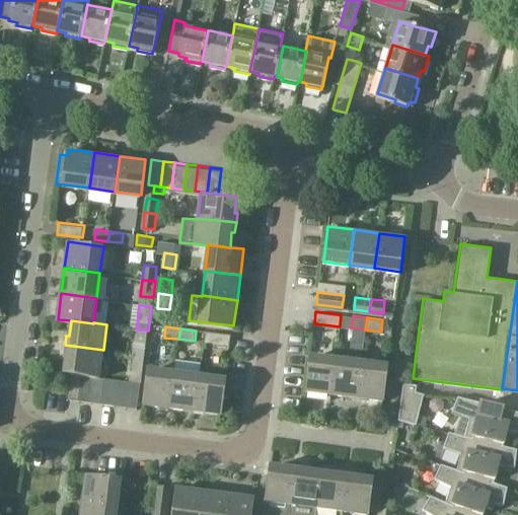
[(204,344),(229,346),(231,334),(205,329),(204,344)]
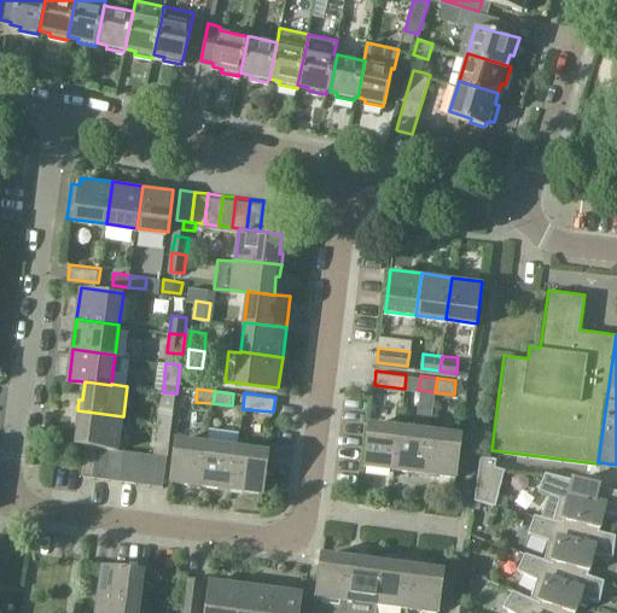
[(161,406),(158,425),(173,426),(175,408),(161,406)]
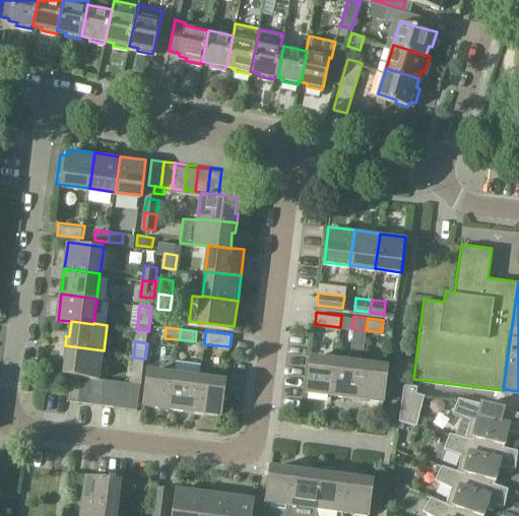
[(363,350),(365,342),(351,341),(350,348),(363,350)]
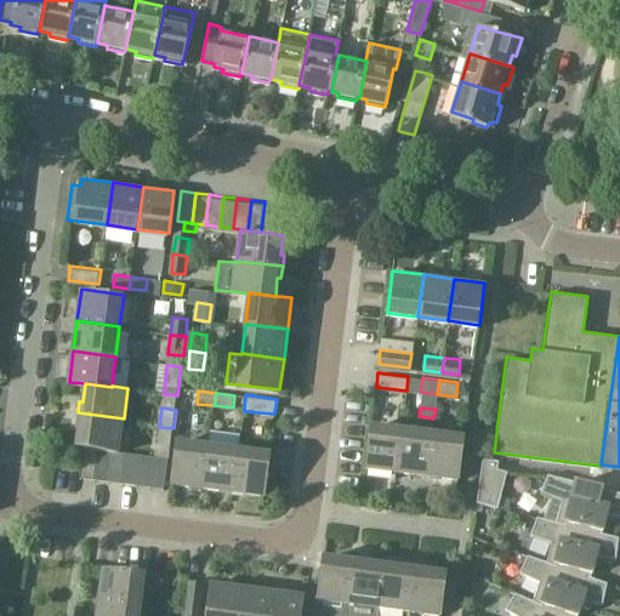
[(120,450),(124,418),(78,412),(77,425),(80,425),(78,444),(85,445),(100,448),(114,449),(120,450)]
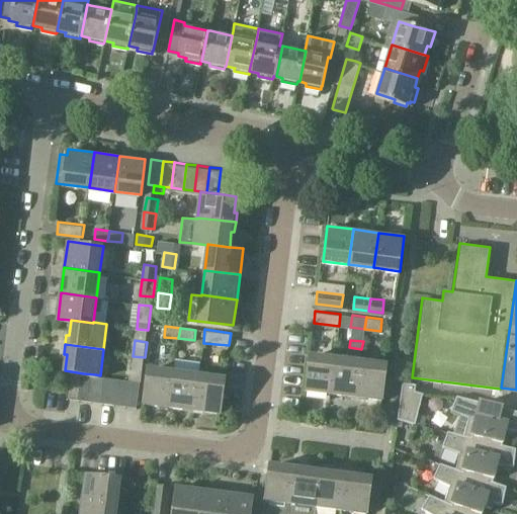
[(305,389),(331,392),(335,356),(310,353),(305,389)]
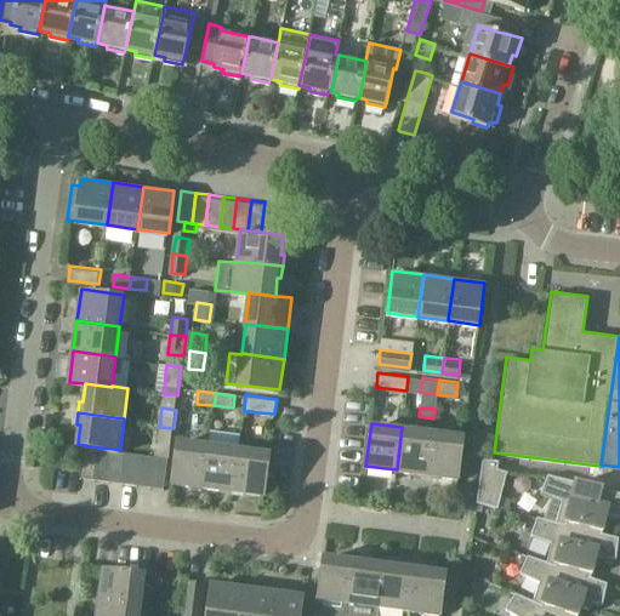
[(174,428),(159,427),(158,443),(171,445),(174,428)]
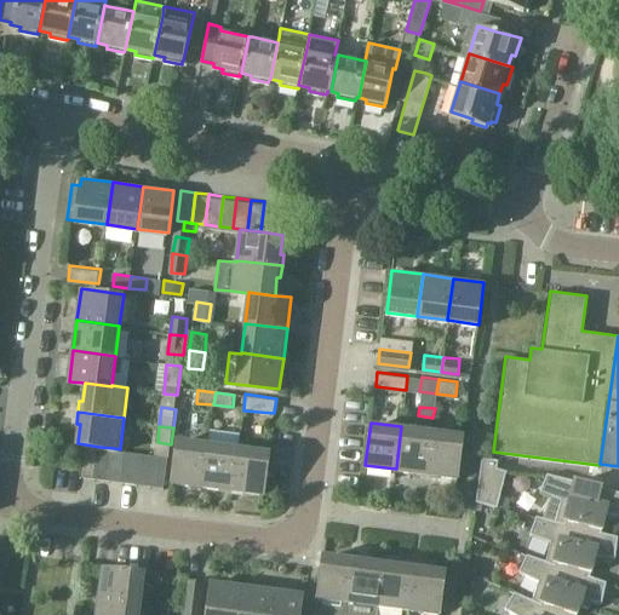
[(431,430),(401,426),(396,469),(427,472),(431,430)]
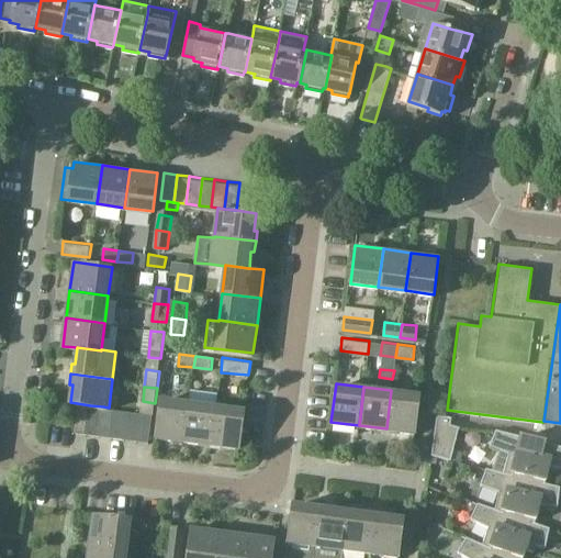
[(419,394),(391,390),(386,428),(415,433),(419,394)]
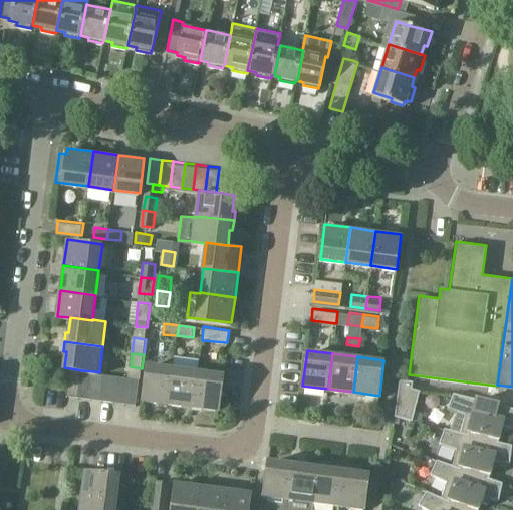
[(144,399),(169,402),(174,367),(148,363),(144,399)]
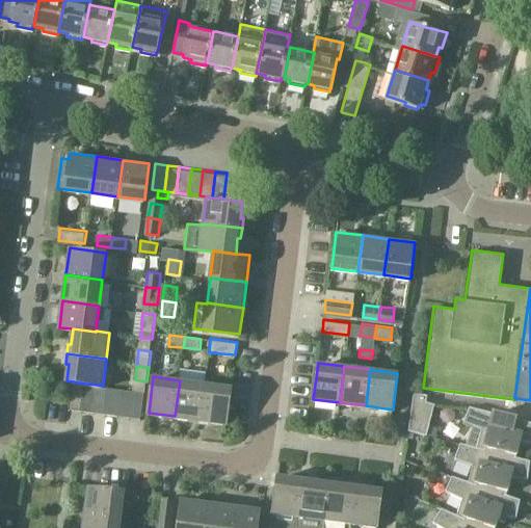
[(206,384),(180,380),(175,416),(201,420),(206,384)]
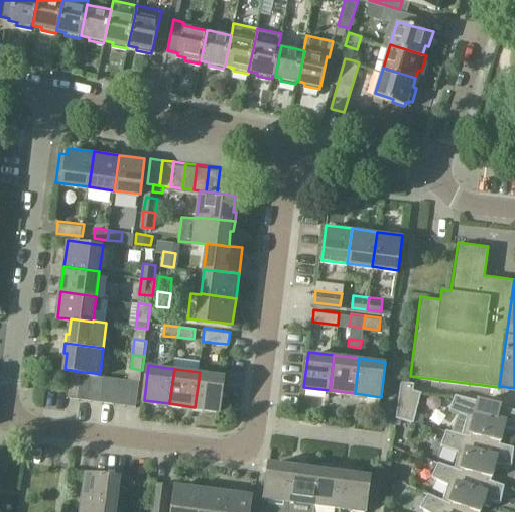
[(68,395),(80,397),(83,372),(71,370),(68,395)]
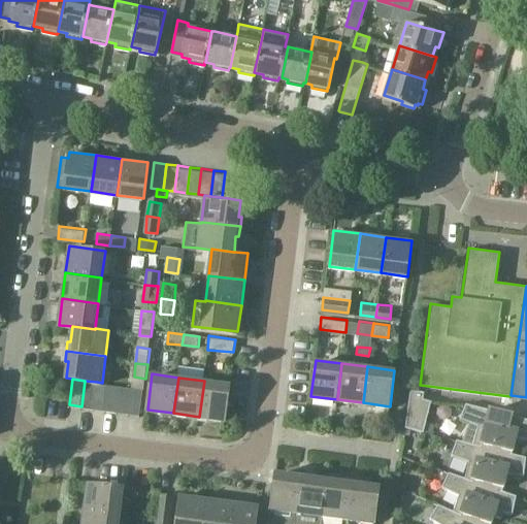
[(81,406),(93,407),(97,382),(85,381),(81,406)]
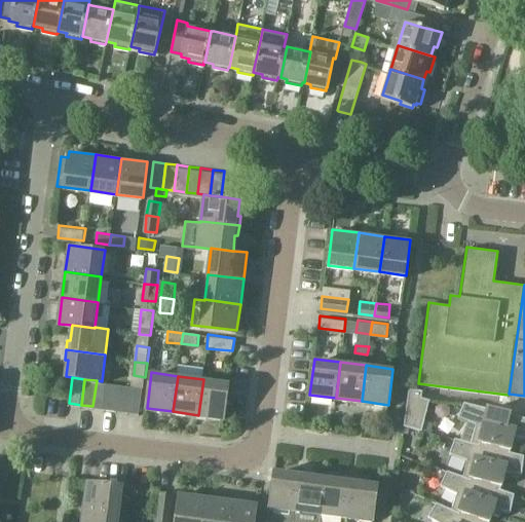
[(229,382),(203,379),(198,415),(225,418),(229,382)]
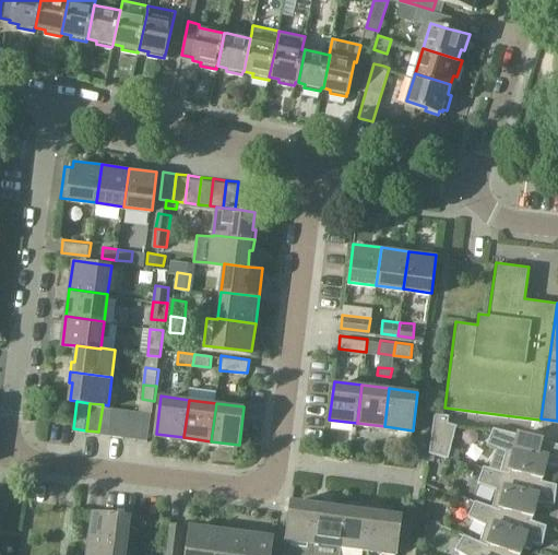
[(98,432),(111,434),(115,406),(108,405),(103,404),(98,432)]
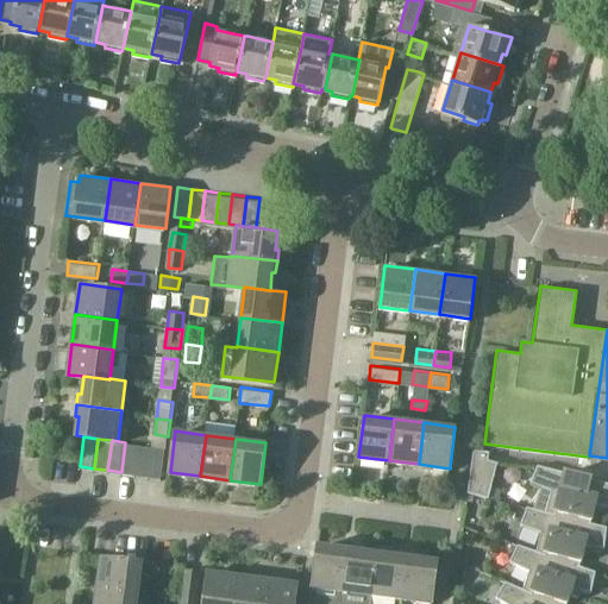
[(121,472),(135,473),(138,444),(125,442),(121,472)]
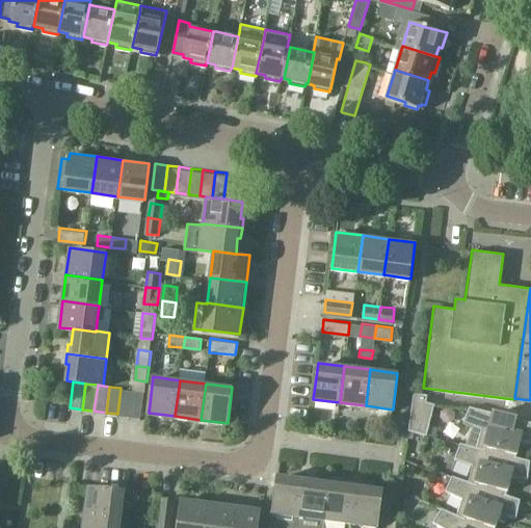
[(117,414),(130,416),(133,390),(121,388),(117,414)]
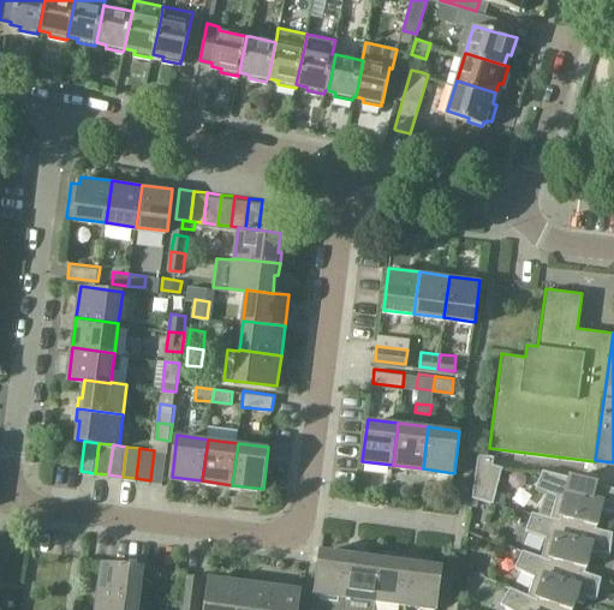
[(168,452),(154,450),(150,480),(164,482),(168,452)]
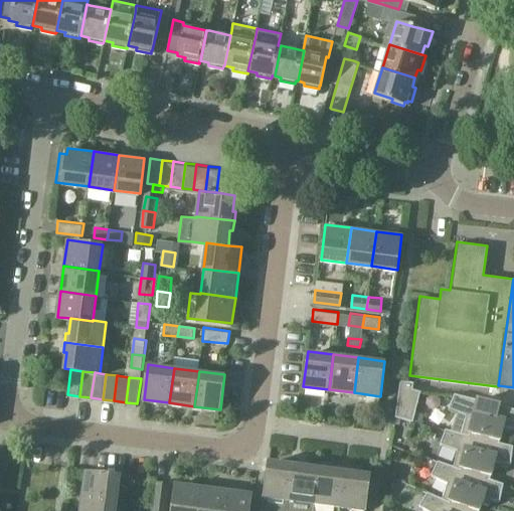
[(395,414),(413,419),(421,389),(413,387),(414,380),(400,378),(395,414)]
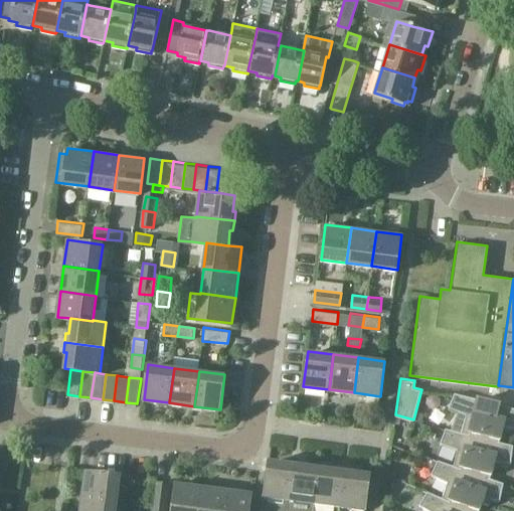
[(462,432),(499,441),(500,440),(504,423),(513,424),(513,405),(455,391),(449,406),(459,409),(452,429),(462,431),(462,432)]
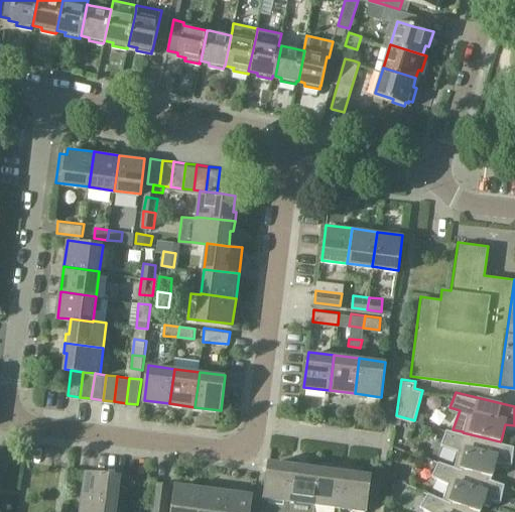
[(492,478),(496,461),(512,463),(514,451),(514,444),(501,440),(500,441),(463,432),(463,431),(453,429),(446,427),(440,442),(459,449),(455,465),(455,466),(492,478)]
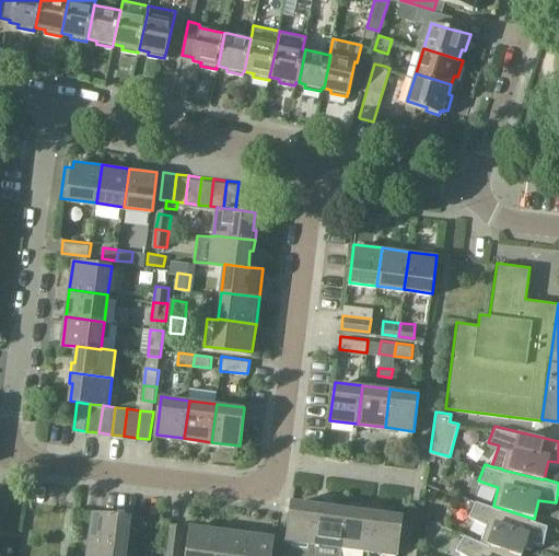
[(481,541),(515,555),(520,555),(524,544),(533,547),(534,541),(544,543),(548,523),(534,519),(493,506),(493,505),(476,499),(468,514),(487,523),(481,540),(481,541)]
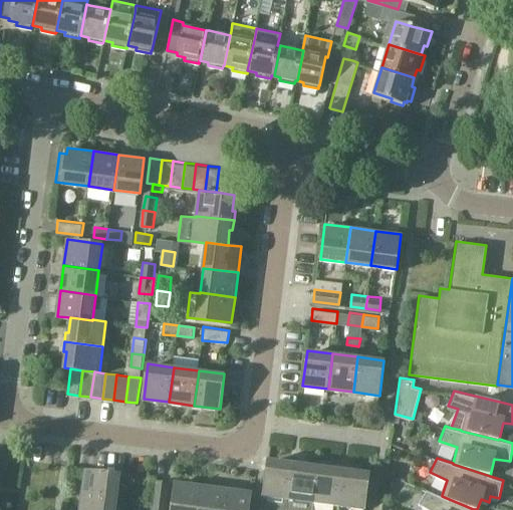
[(267,460),(266,469),(263,495),(288,498),(293,460),(284,459),(284,462),(267,460)]
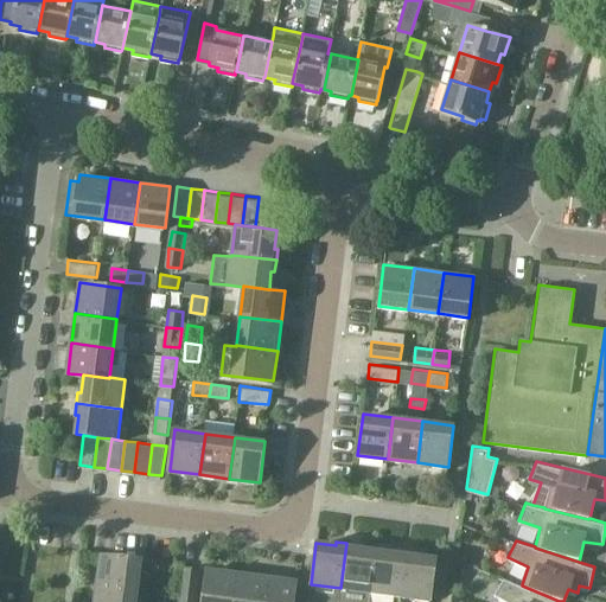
[(340,588),(370,591),(376,550),(357,548),(358,545),(346,543),(340,588)]
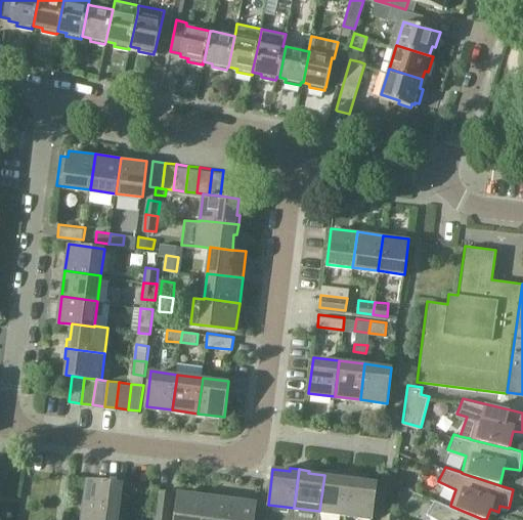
[(319,511),(345,515),(350,476),(341,475),(341,478),(324,475),(319,511)]
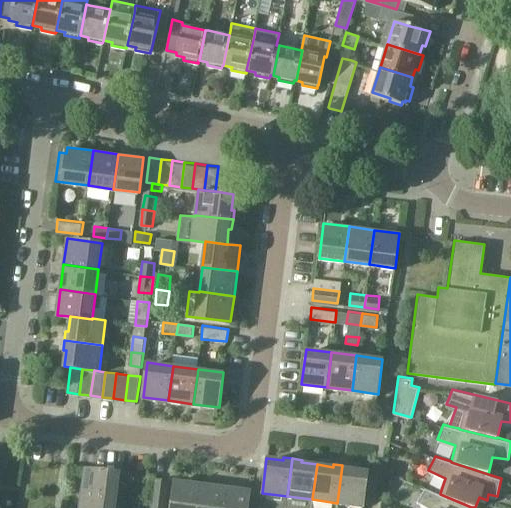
[(352,466),(342,465),(337,503),(363,506),(367,471),(351,469),(352,466)]
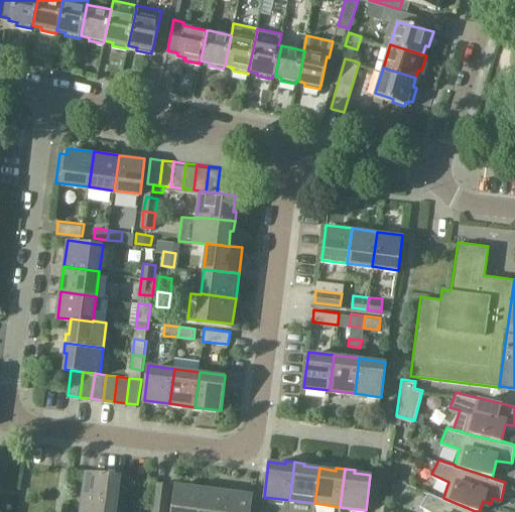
[(86,472),(82,498),(117,503),(120,476),(86,472)]
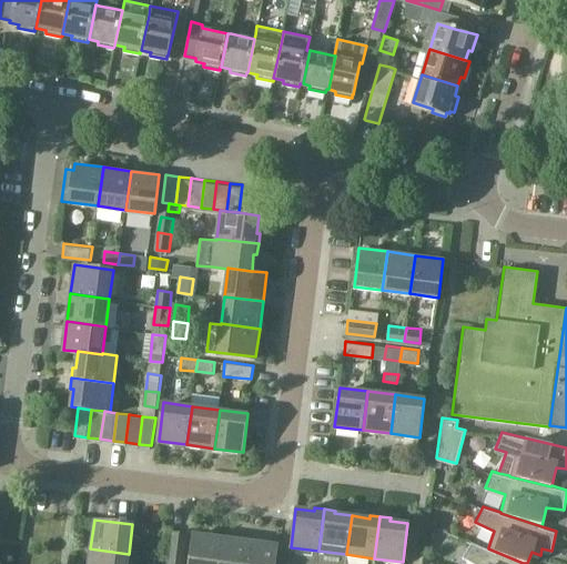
[(173,530),(169,559),(183,561),(186,532),(173,530)]
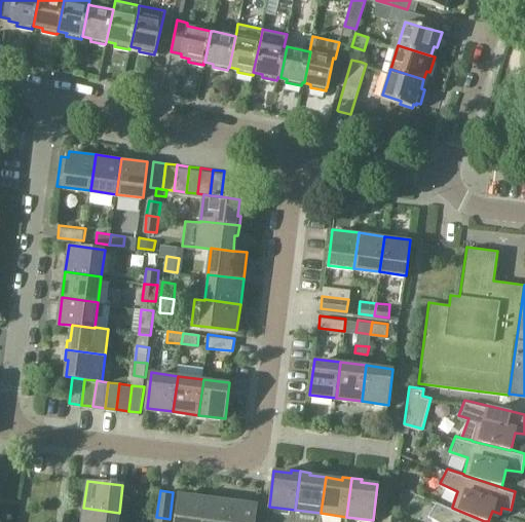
[(175,521),(201,521),(205,496),(179,492),(175,521)]
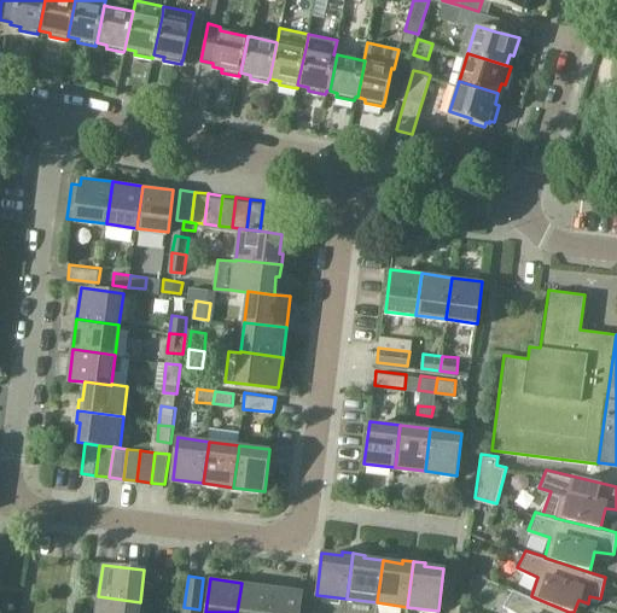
[(267,612),(272,587),(242,583),(237,612),(267,612)]
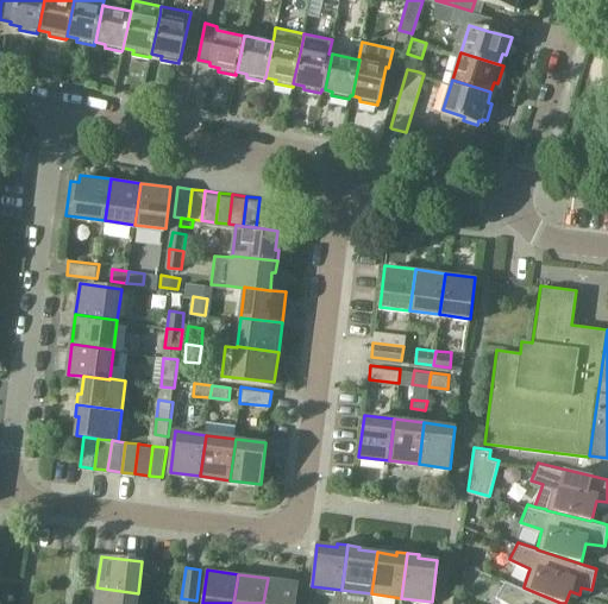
[(294,603),(298,583),(268,578),(263,603),(294,603)]
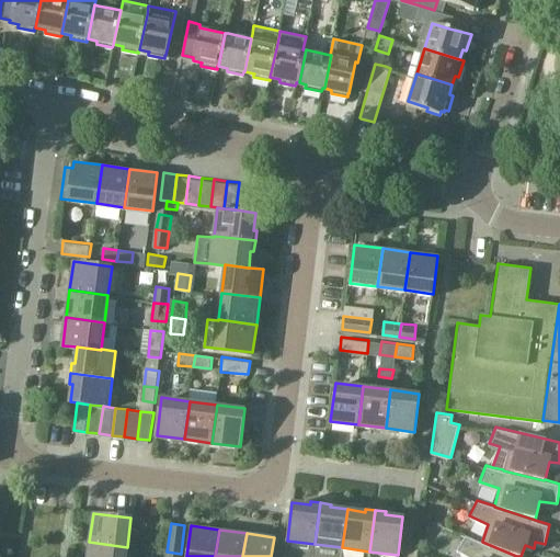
[(516,556),(482,542),(482,541),(466,534),(457,548),(470,556),(516,556)]
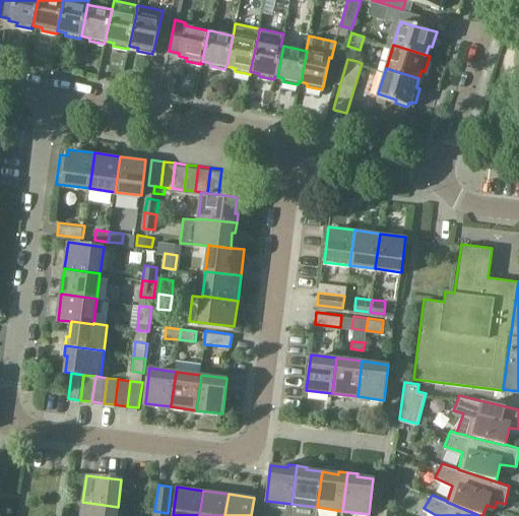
[(116,515),(118,507),(82,502),(80,515),(116,515)]
